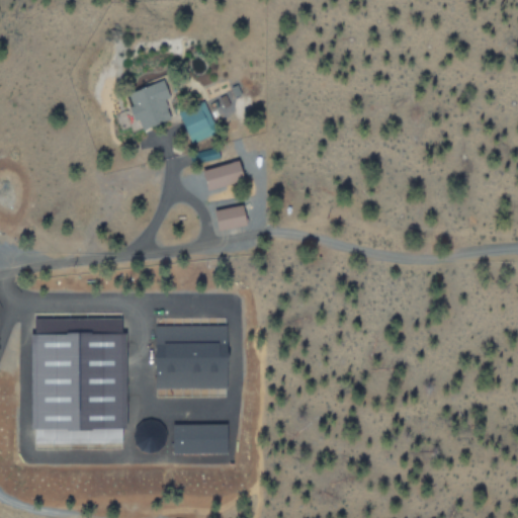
[(127,91),(132,103),(130,104),(140,130),(171,117),(164,98),(170,95),(164,78),(127,91)]
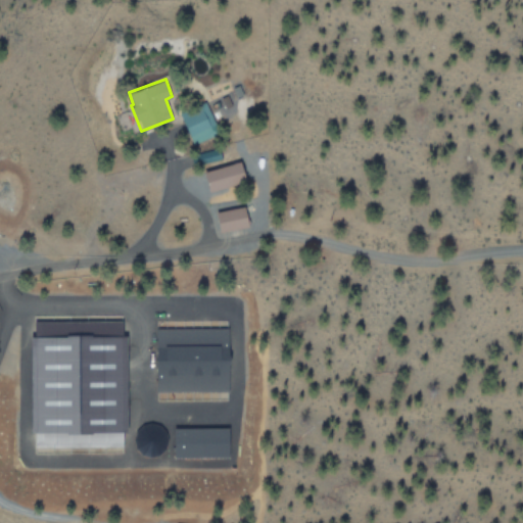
[(191,143),(217,134),(205,101),(179,111),(191,143)]
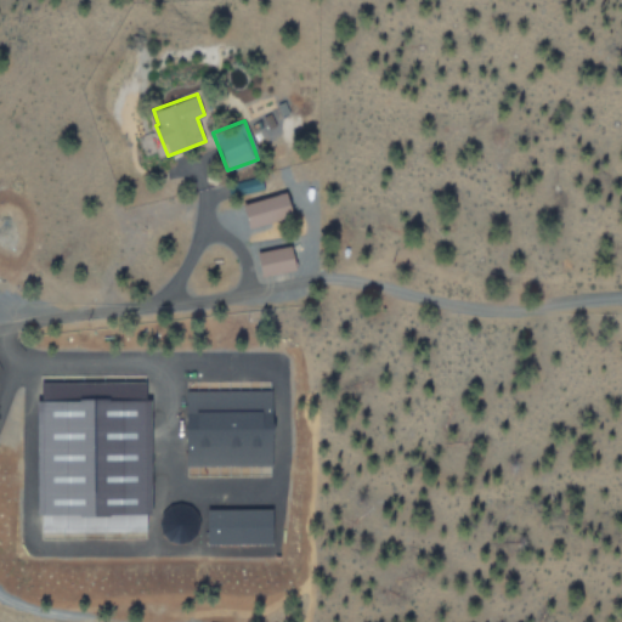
[(243,203),(249,226),(294,214),(287,190),(243,203)]
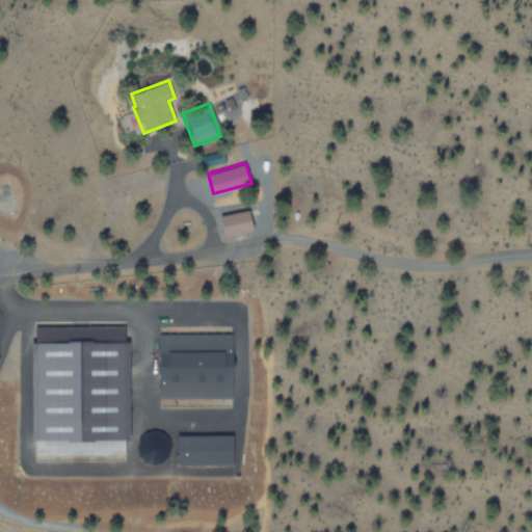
[(254,231),(251,210),(221,212),(223,234),(254,231)]
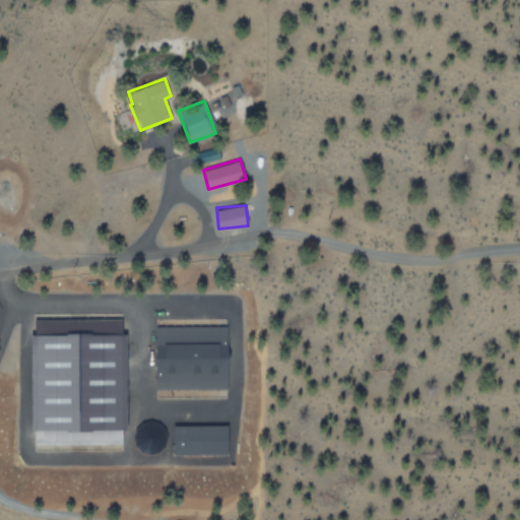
[(156,389),(189,389),(189,377),(196,377),(196,360),(222,360),(222,336),(207,336),(207,325),(155,325),(156,389)]
